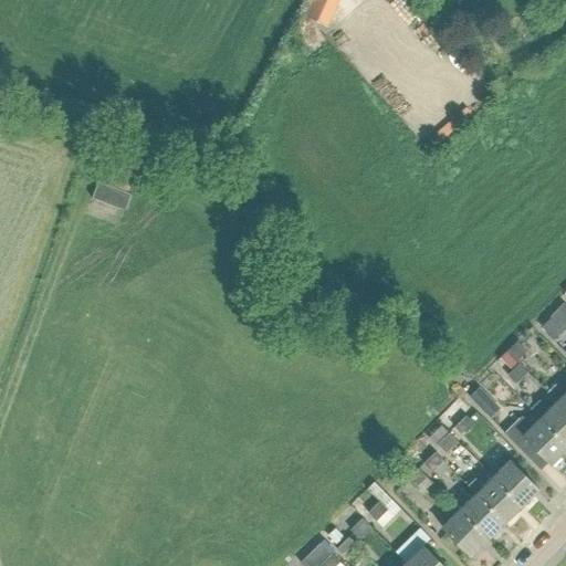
[(326,27),(338,0),(313,0),(305,17),(326,27)]
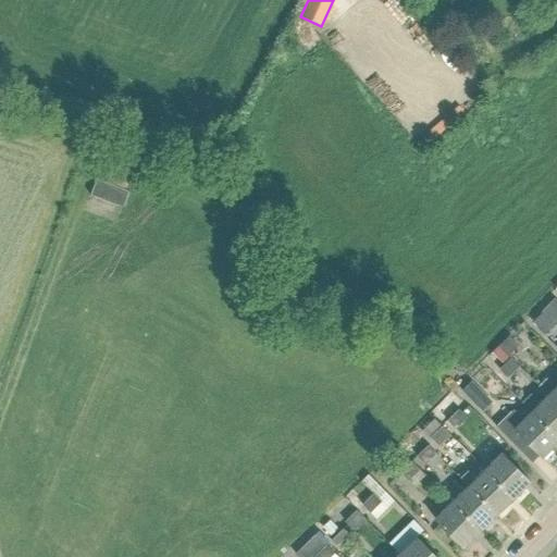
[(96,178),(89,195),(122,206),(127,189),(96,178)]
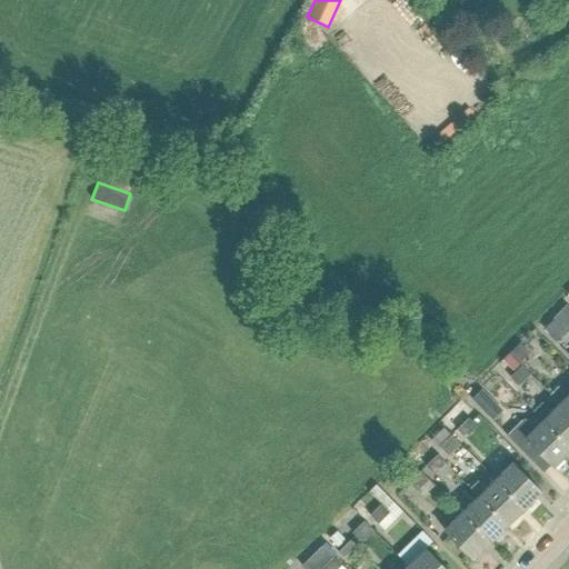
[(542,329),(555,342),(568,328),(568,327),(557,315),(542,329)]
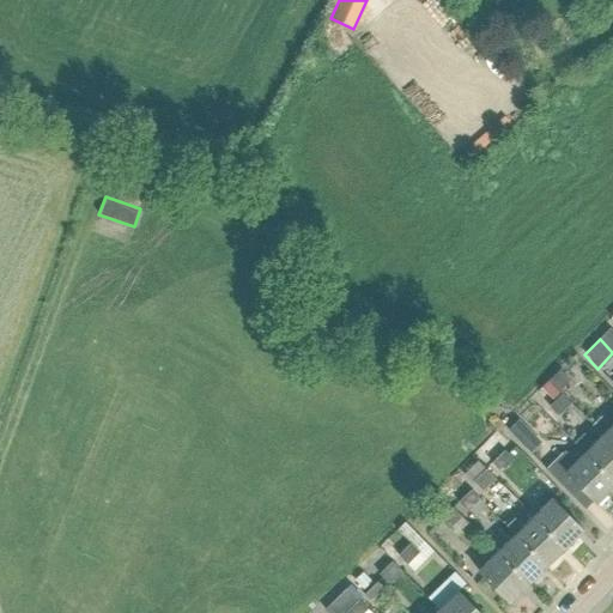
[(581,358),(562,381),(576,393),(570,400),(590,418),(602,404),(587,390),(600,375),(581,358)]
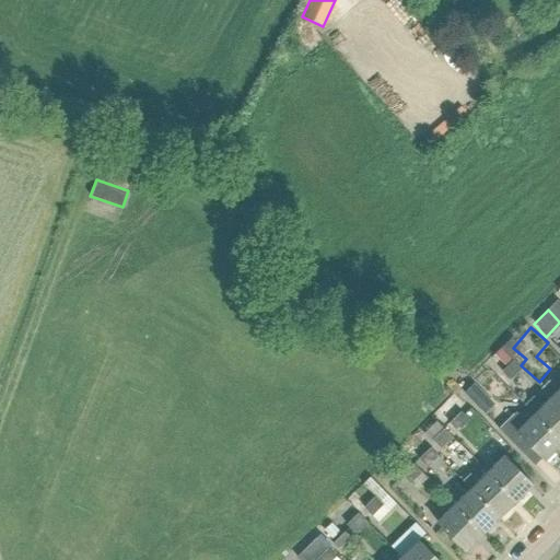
[(513,361),(502,372),(510,380),(521,369),(513,361)]
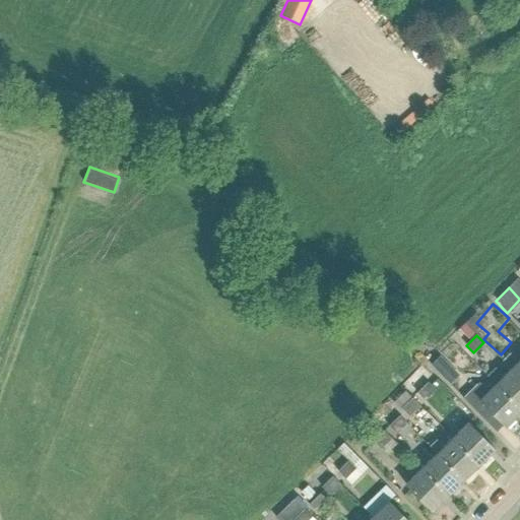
[(502,361),(511,370),(519,378),(519,360),(518,362),(510,353),(502,361)]
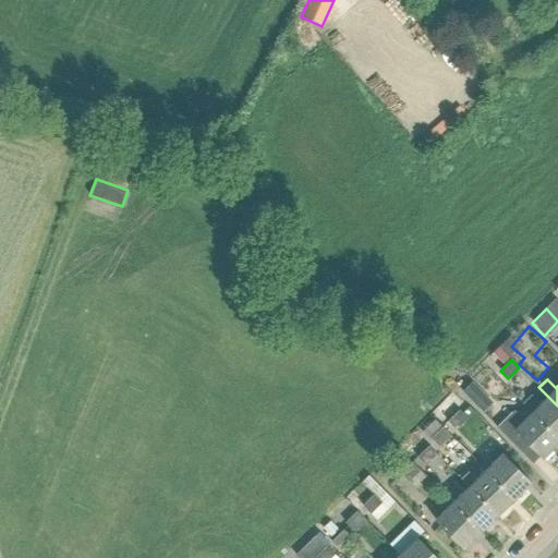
[(490,403),(470,383),(461,391),(482,412),(490,403)]
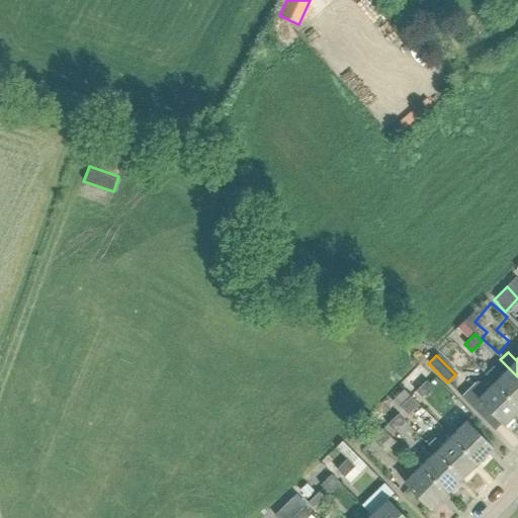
[(494,383),(494,382),(502,375),(493,365),(484,373),(494,383)]
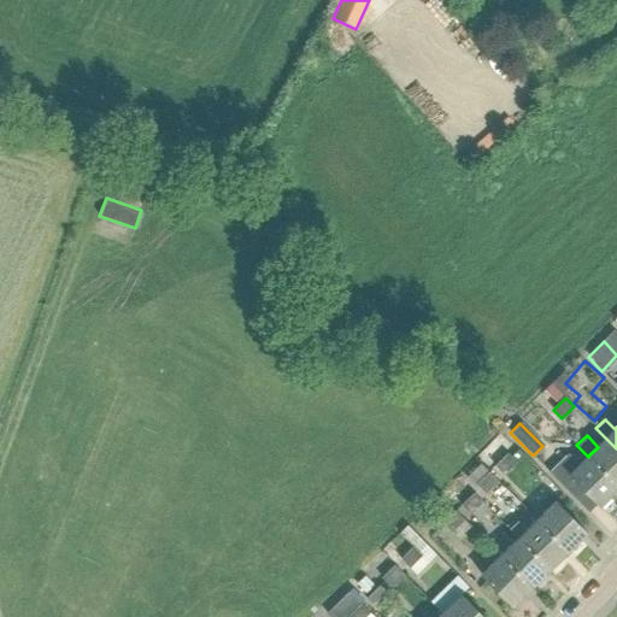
[(616,448),(606,439),(598,447),(588,456),(616,485),(616,448)]
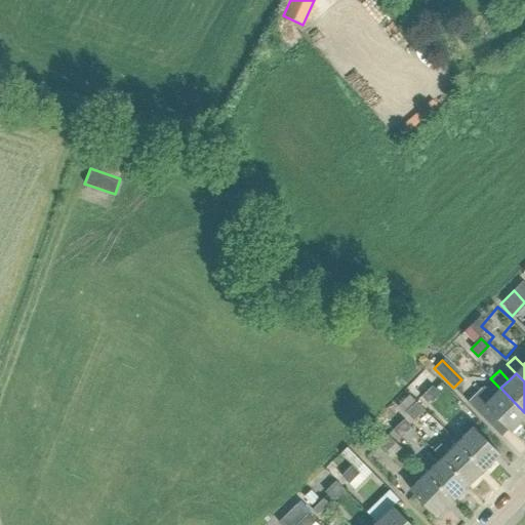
[(433,386),(421,396),(430,404),(440,393),(433,386)]
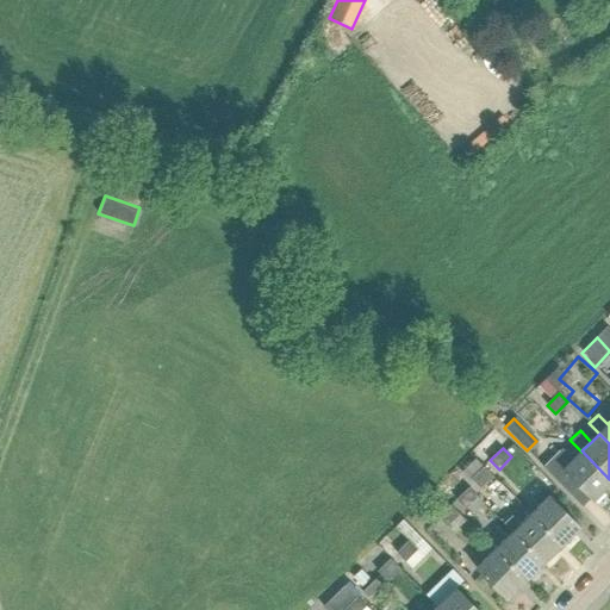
[(570,475),(595,500),(609,484),(609,479),(582,450),(582,452),(573,460),(561,448),(543,466),(561,484),(570,475)]
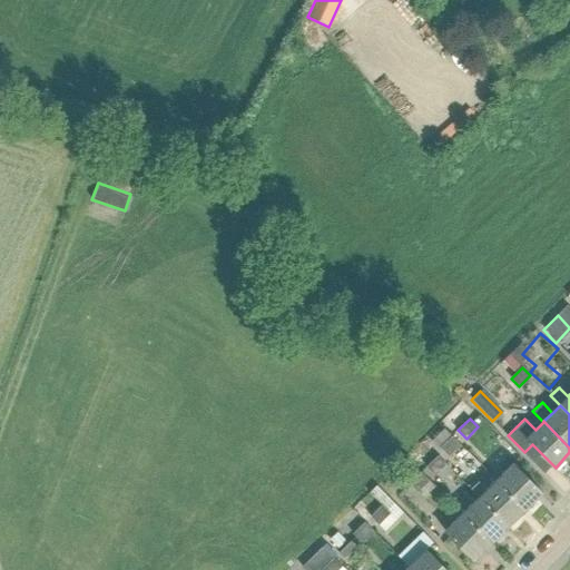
[(452,436),(441,446),(449,455),(461,445),(452,436)]
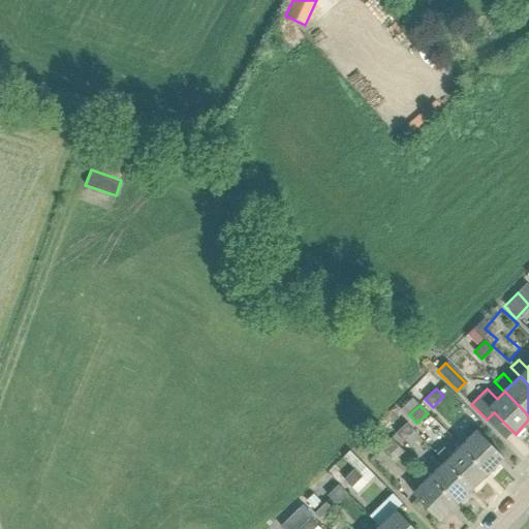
[(406,423),(397,432),(404,440),(414,430),(406,423)]
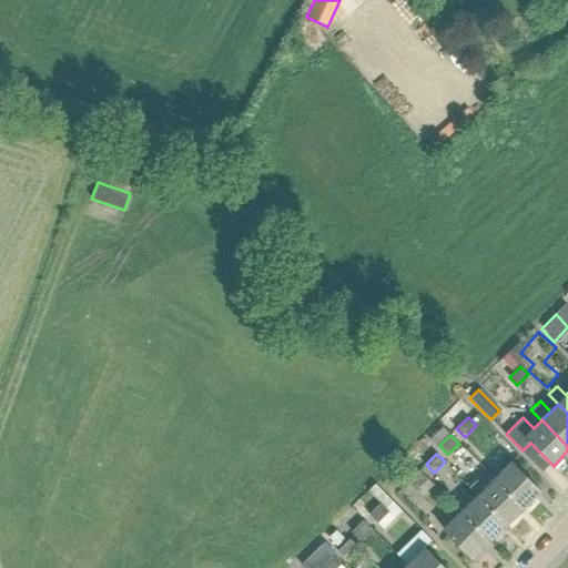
[(511,462),(494,478),(523,507),(540,490),(511,462)]
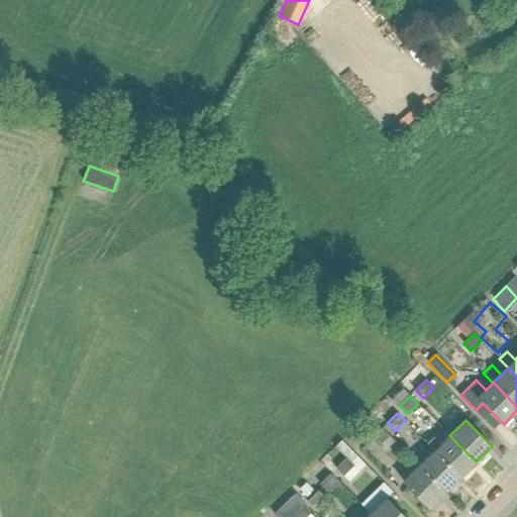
[(383,428),(372,437),(379,445),(390,435),(383,428)]
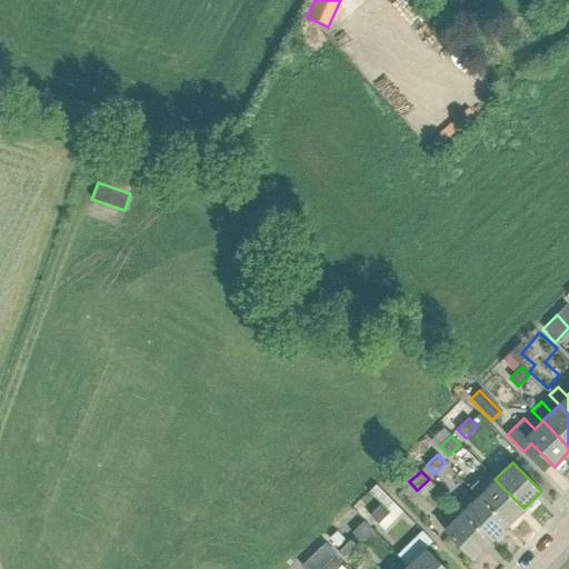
[(495,479),(486,489),(478,480),(469,488),(477,497),(478,496),(507,525),(523,508),(495,479)]
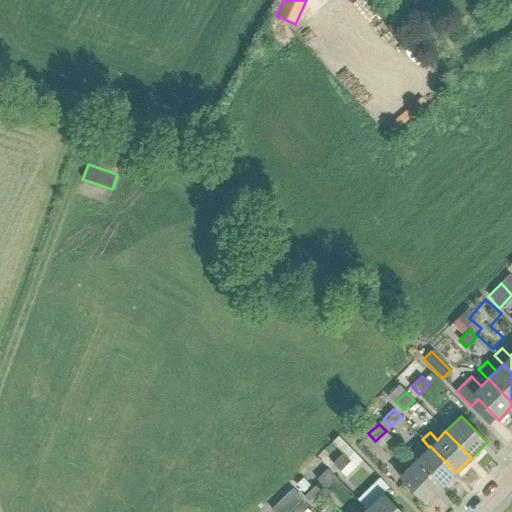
[(429,447),(415,461),(441,488),(456,472),(430,446),(429,447)]
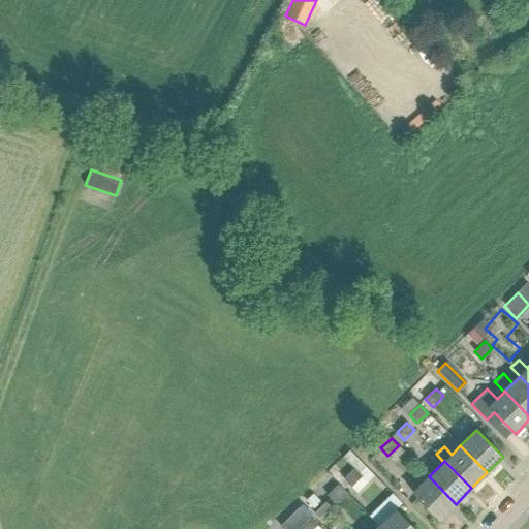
[(355,468),(345,478),(352,486),(363,476),(355,468)]
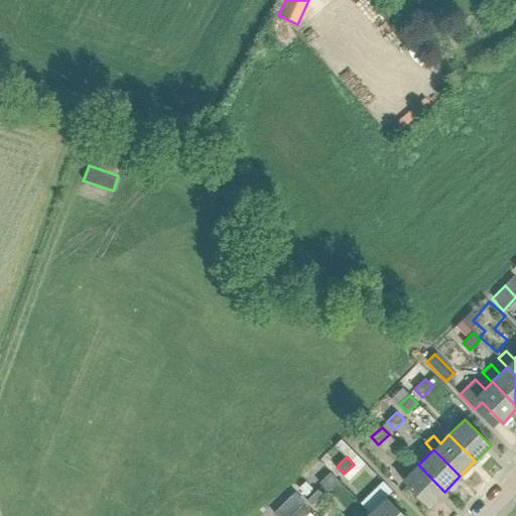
[(418,465),(402,481),(428,507),(444,492),(418,465)]
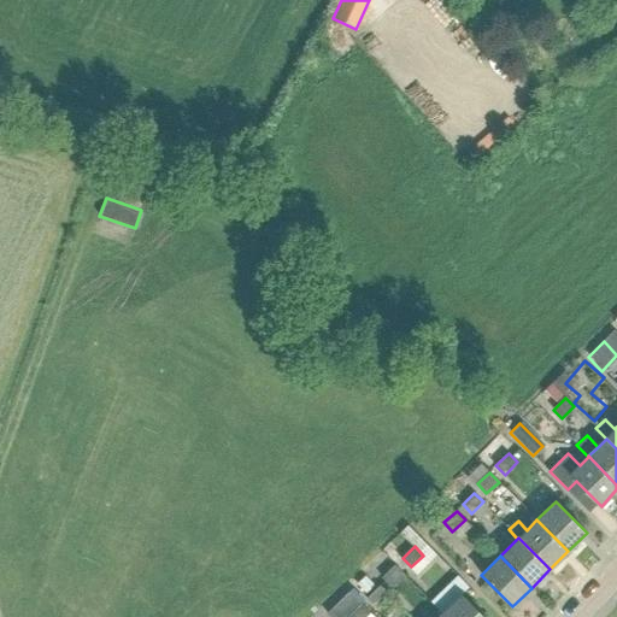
[(392,586),(404,574),(395,564),(383,576),(392,586)]
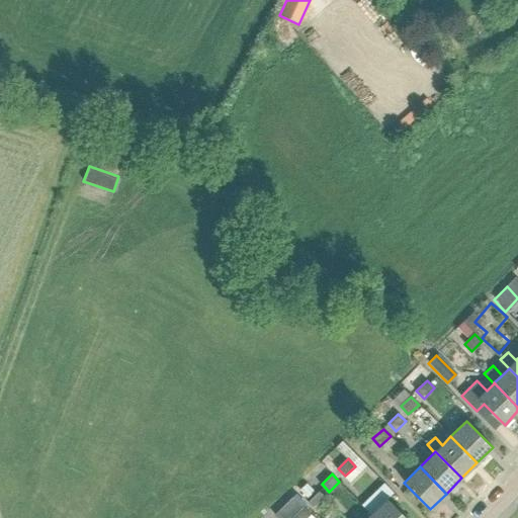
[(320,492),(309,502),(316,509),(327,499),(320,492)]
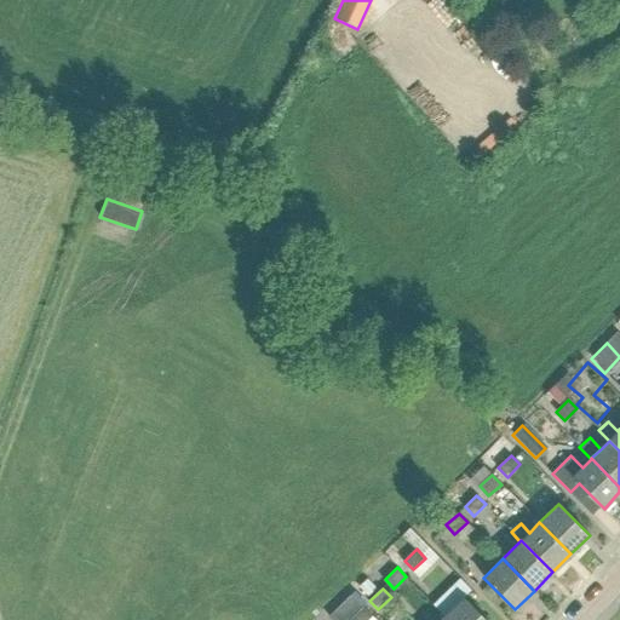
[(331,619),(367,619),(372,616),(351,595),(328,616),(331,619)]
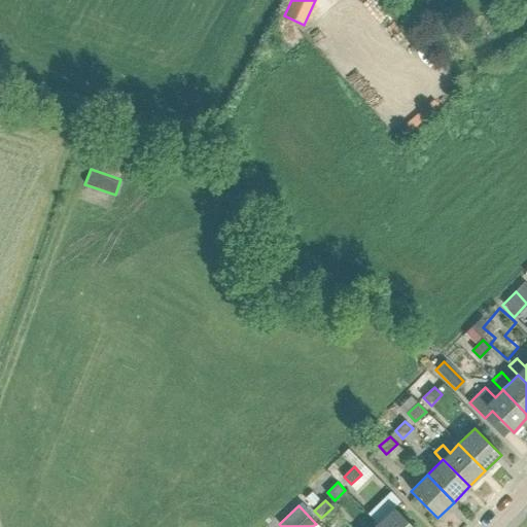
[(377,524),(379,526),(411,526),(393,508),(384,517),(376,507),(369,515),(377,524)]
